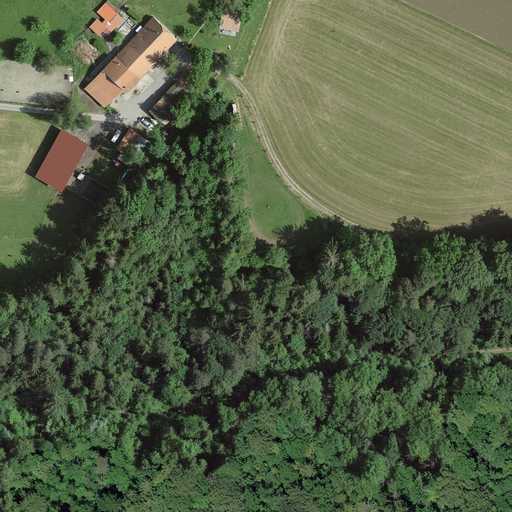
[(89,27),(104,40),(124,16),(106,1),(96,14),(106,22),(103,26),(95,20),(89,27)]
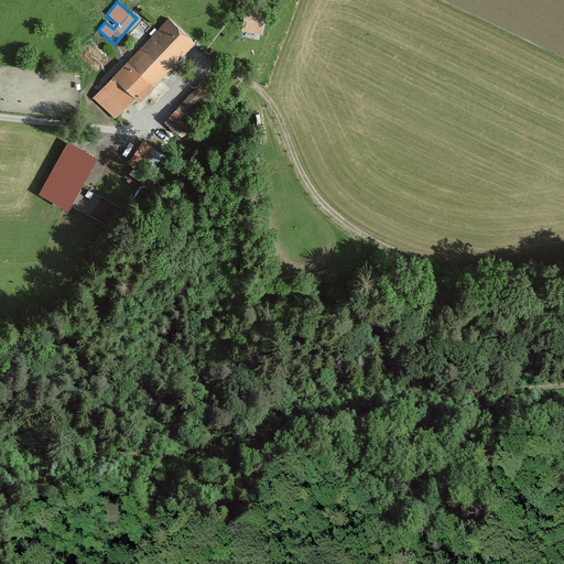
[(240,32),(261,36),(266,11),(245,8),(240,32)]
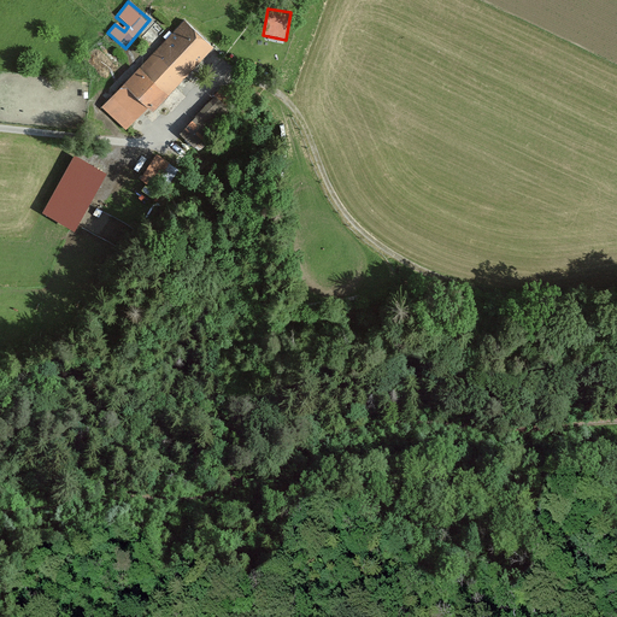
[(100,107),(128,134),(212,46),(183,19),(100,107)]
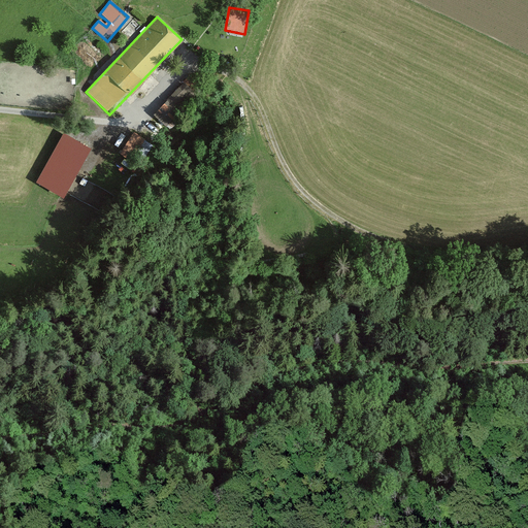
[(155,111),(168,124),(201,89),(188,76),(155,111)]
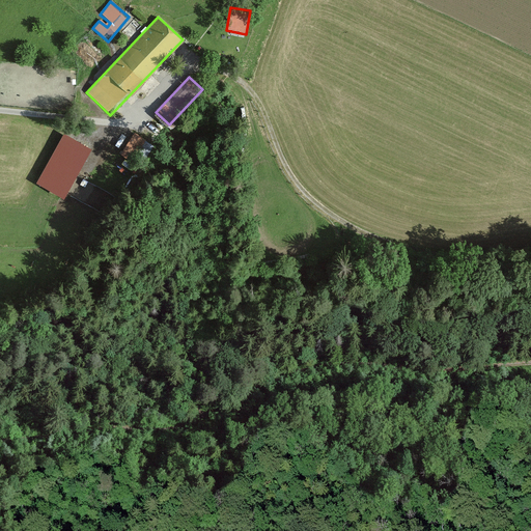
[(91,144),(64,130),(36,179),(63,194),(91,144)]
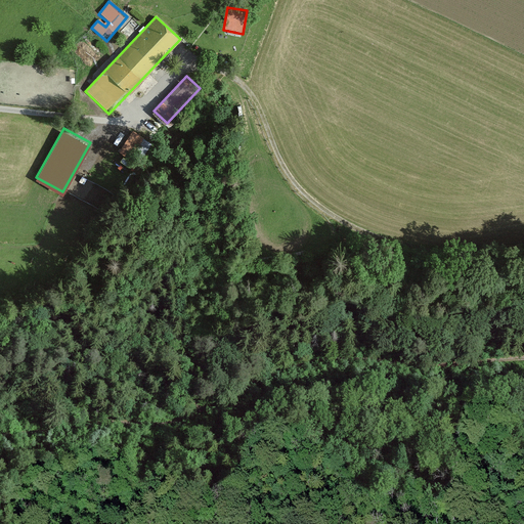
[(133,129),(119,150),(129,157),(142,135),(133,129)]
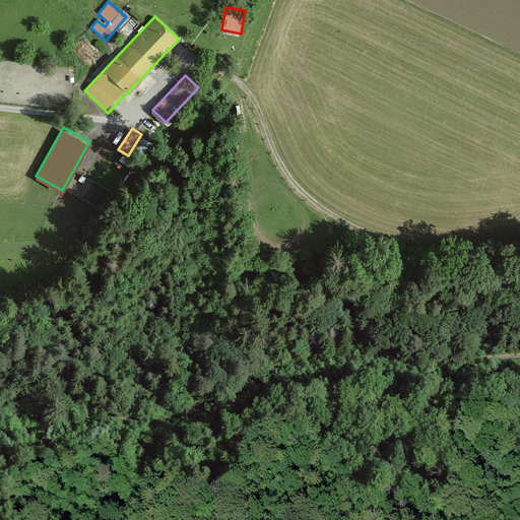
All buildings are outlined.
